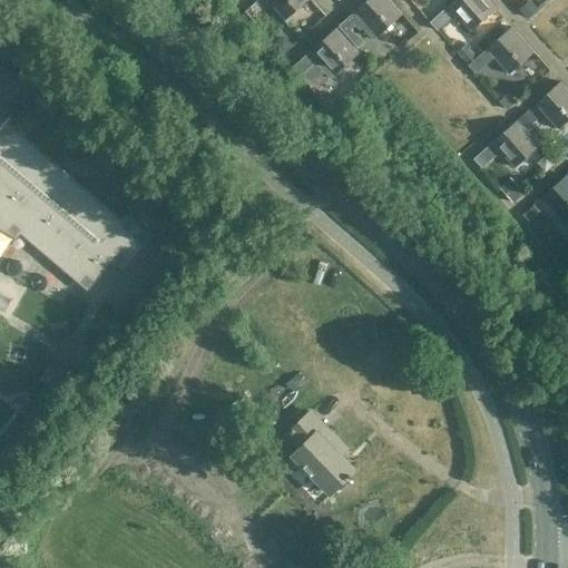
[(265,0),(283,20),(305,0),(265,0)]
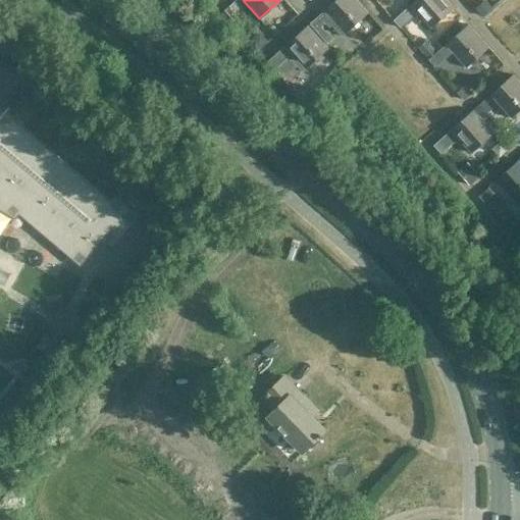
[(353,0),(335,0),(323,11),(308,26),(325,46),(331,40),(324,33),(323,34),(319,29),(323,24),(327,30),(329,28),(340,38),(366,14),(353,0)]
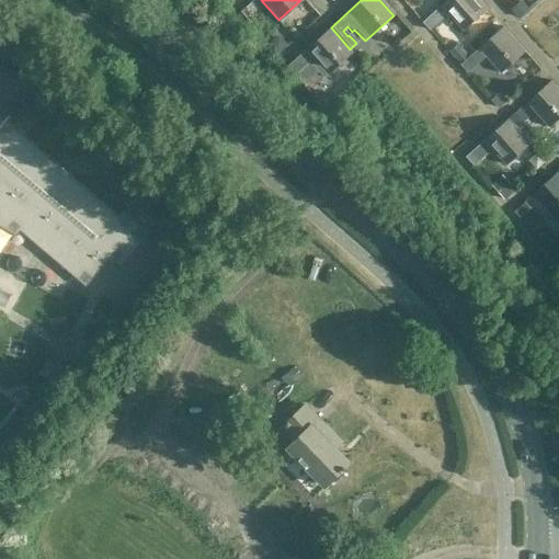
[(428,32),(447,15),(460,30),(486,8),(478,0),(446,0),(420,24),(428,32)]
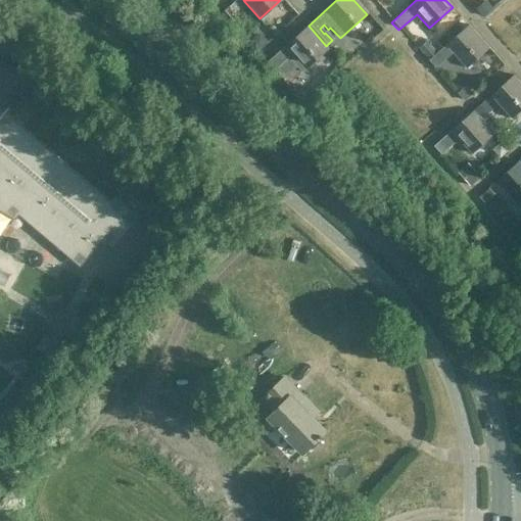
[(425,42),(417,49),(420,52),(427,61),(468,25),(460,15),(428,44),(425,42)]
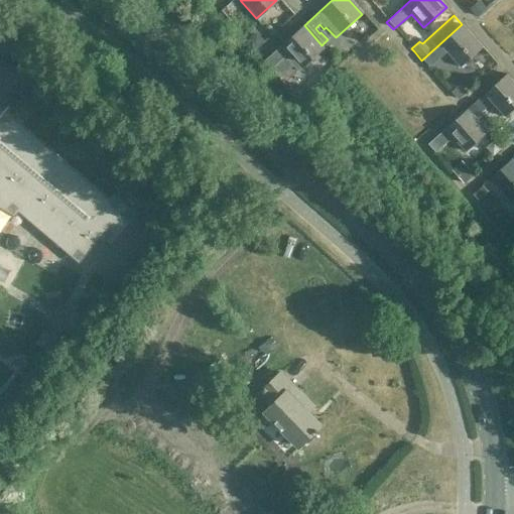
[(462,24),(421,60),(428,69),(445,52),(459,68),(482,46),(462,24)]
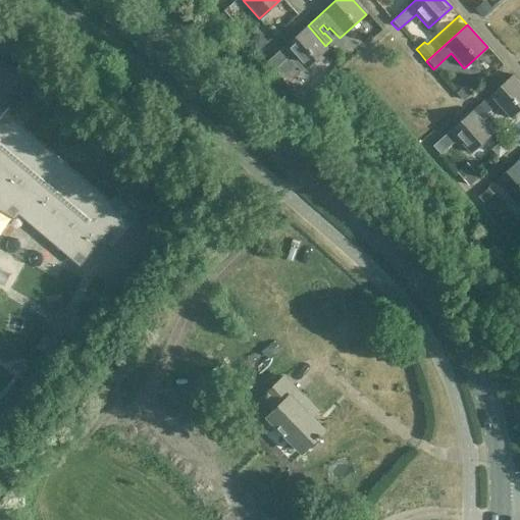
[(300,73),(304,69),(315,60),(318,64),(330,53),(306,27),(266,62),(273,70),(286,59),(291,62),(300,73)]
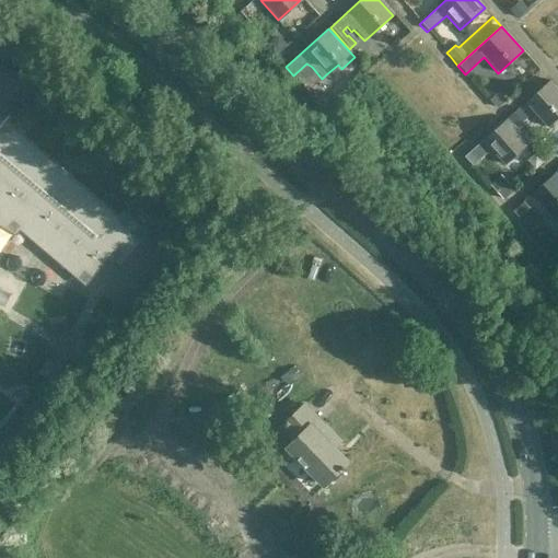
[(546,126),(557,115),(557,90),(549,80),(524,103),(546,126)]
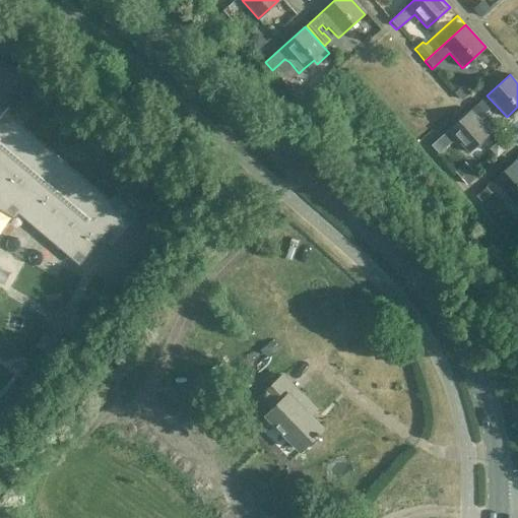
[(0,207),(5,211),(15,217),(19,213),(78,263),(98,241),(109,247),(135,216),(114,198),(111,202),(4,112),(10,105),(9,104),(0,115),(0,207)]
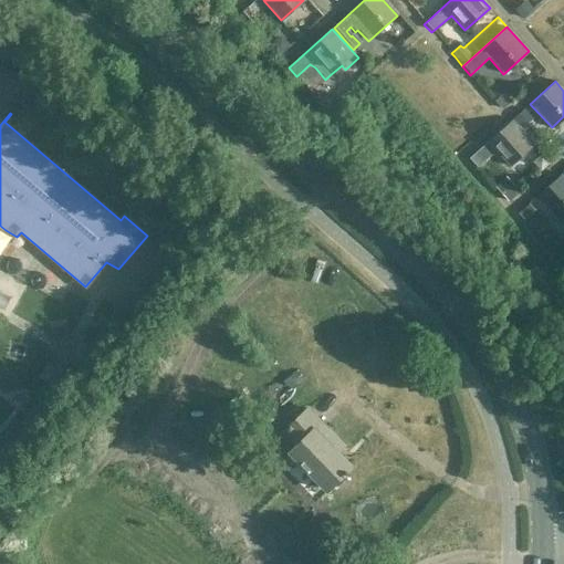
[(476,168),(495,150),(509,166),(533,144),(512,119),(467,159),(476,168)]
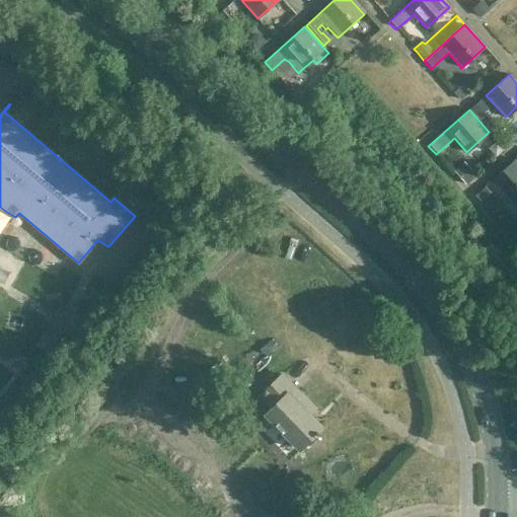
[(511,202),(516,197),(516,162),(514,159),(491,179),(511,202)]
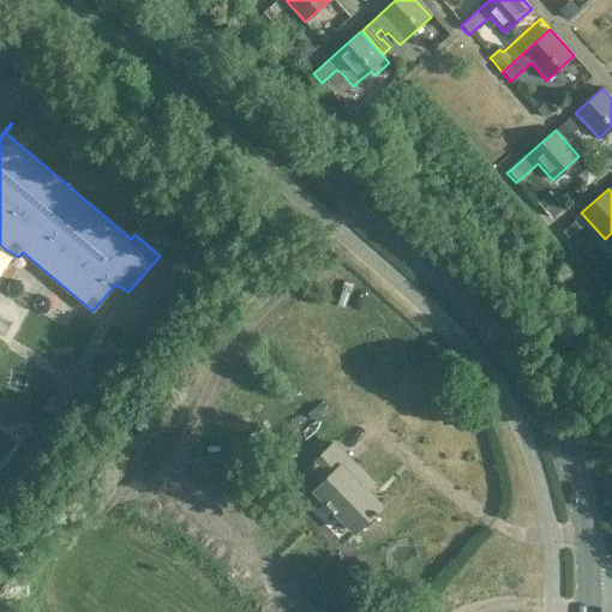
[(307,485),(313,492),(354,533),(381,508),(366,493),(373,486),(333,444),(307,468),(316,477),(307,485)]
